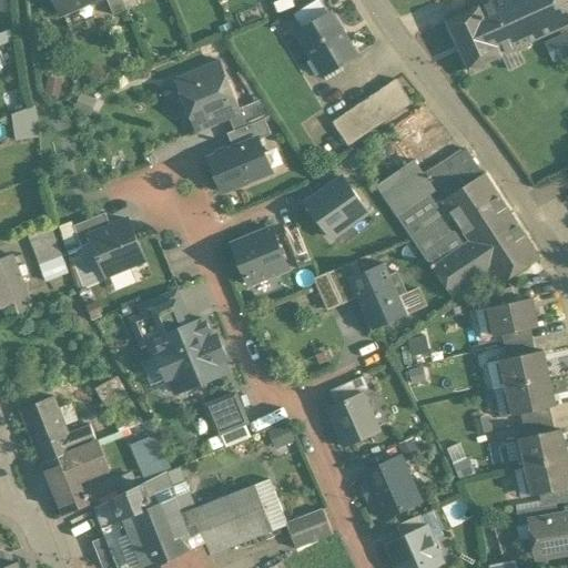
[(54,0),(61,14),(95,0),(54,0)]
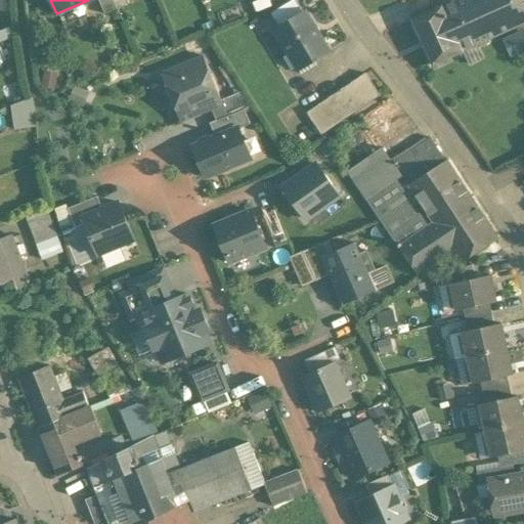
[(114,0),(98,0),(105,14),(118,8),(114,0)]
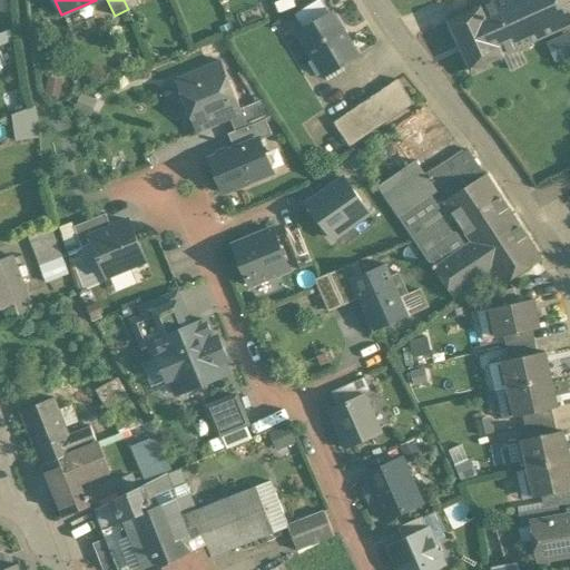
[(124,0),(128,9),(140,5),(138,0),(124,0)]
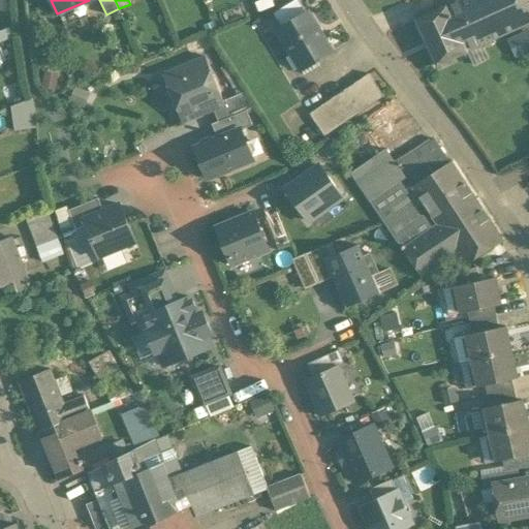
[(299,0),(296,0),(274,13),(283,28),(307,13),(299,0)]
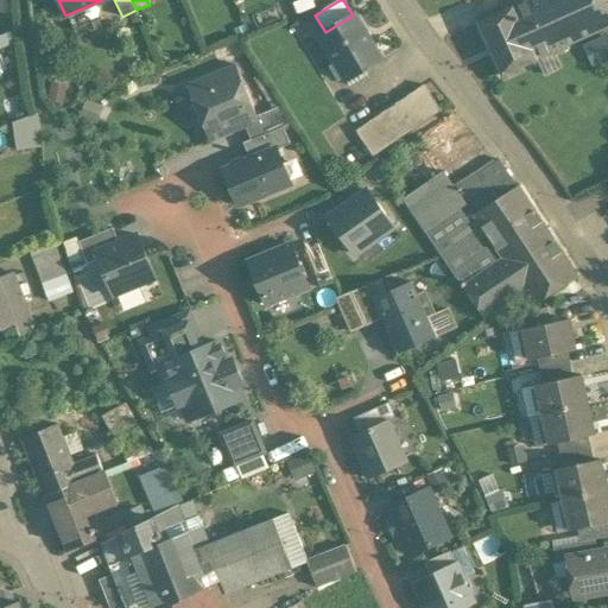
[(481,0),(489,17),(513,6),(510,0),(481,0)]
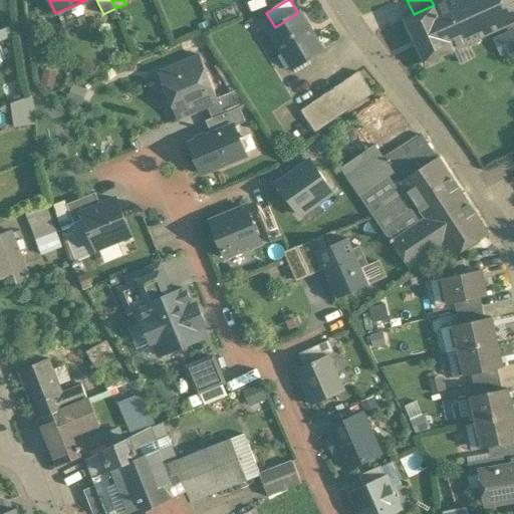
[(448,0),(435,6),(454,50),(469,43),(513,22),(513,6),(511,0),(448,0)]
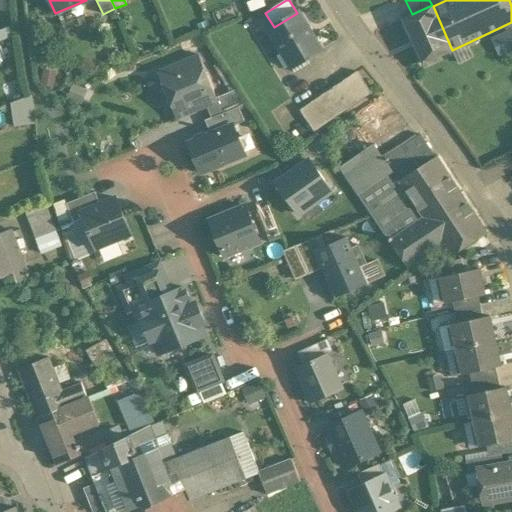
[(432,6),(403,19),(423,64),(453,51),(452,50),(433,6),(432,6)]
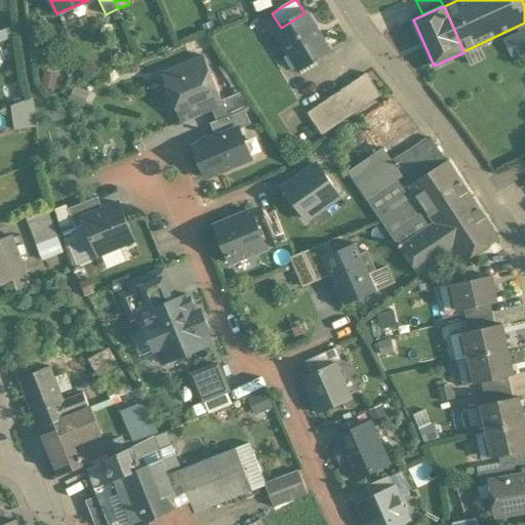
[(329,51),(307,12),(305,13),(281,28),(276,31),(299,70),(329,51)]
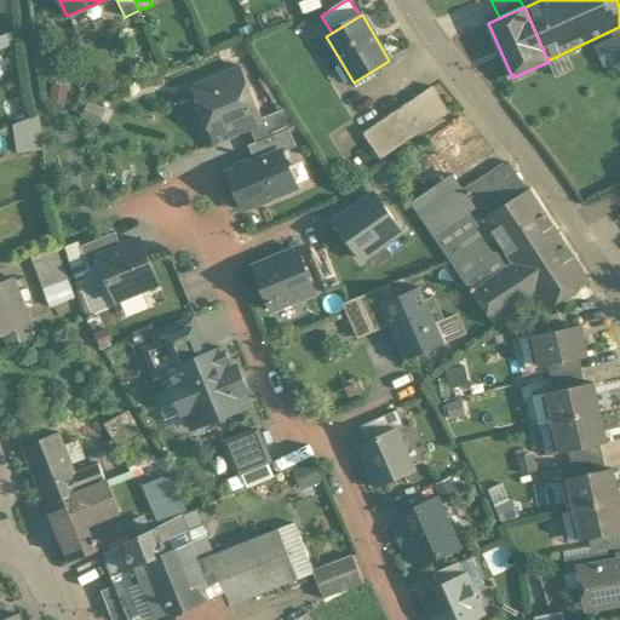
[(604,65),(619,57),(619,30),(593,42),(604,65)]
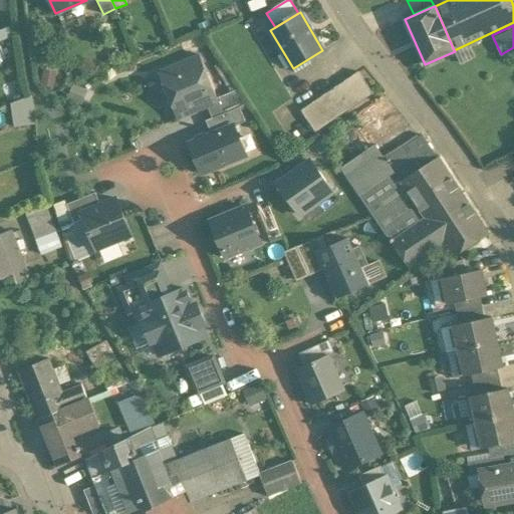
[(469,43),(454,50),(455,51),(460,64),(475,57),(469,43)]
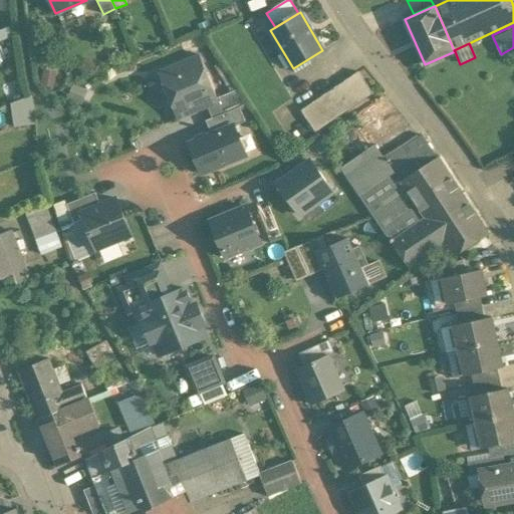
[(199,55),(159,71),(179,119),(208,108),(219,103),(217,98),(199,55)]
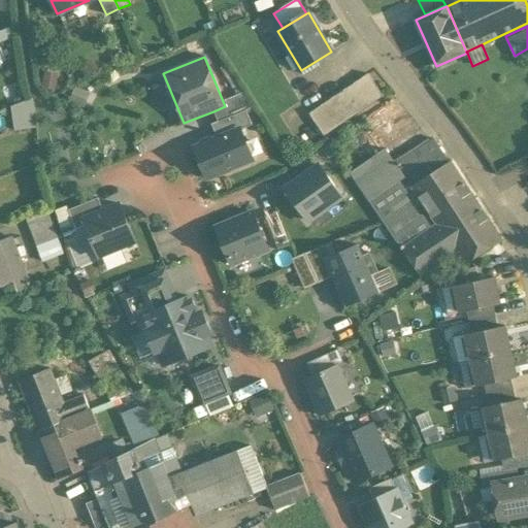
[(60,75),(46,72),(43,86),(56,89),(60,75)]
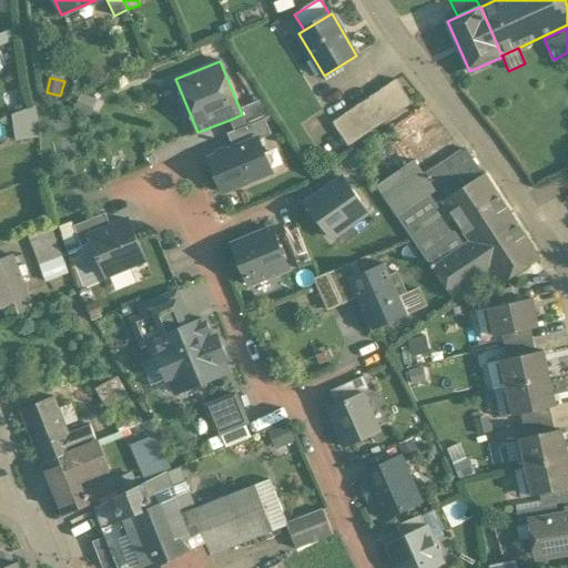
[(396,79),(333,122),(348,146),(413,103),(396,79)]
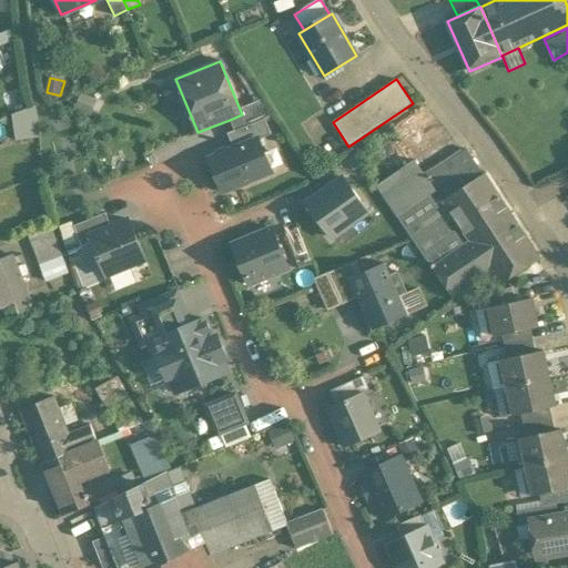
[(95,100),(82,95),(77,110),(90,114),(95,100)]
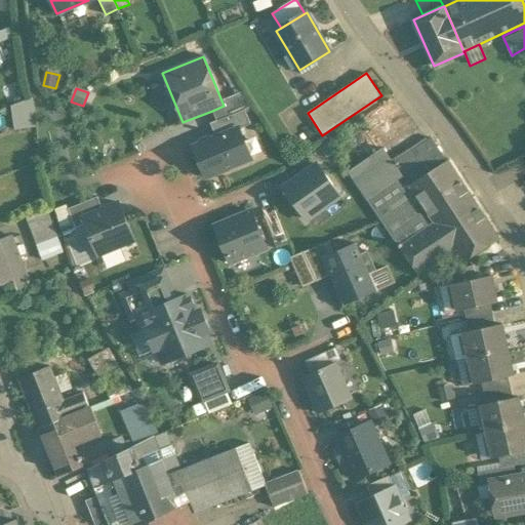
[(241,92),(221,101),(224,106),(212,111),(217,122),(245,111),(251,108),(241,92)]
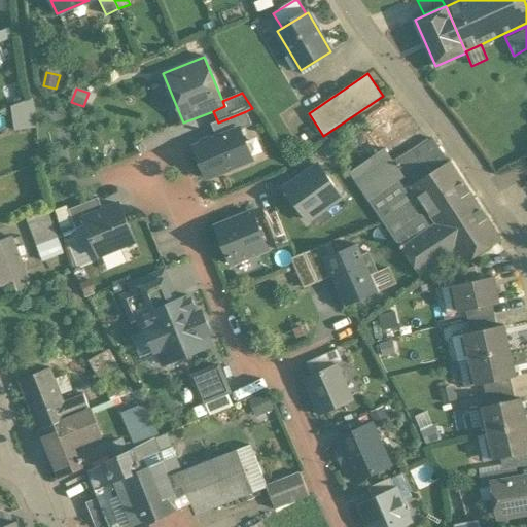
[(31,99),(12,106),(15,131),(35,128),(31,99)]
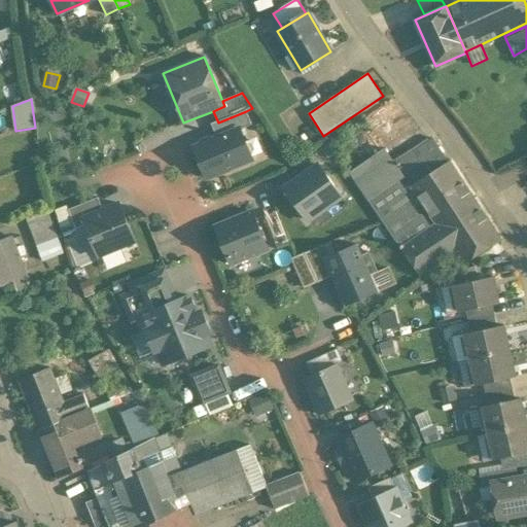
[(395,100),(366,119),(374,132),(403,111),(395,100)]
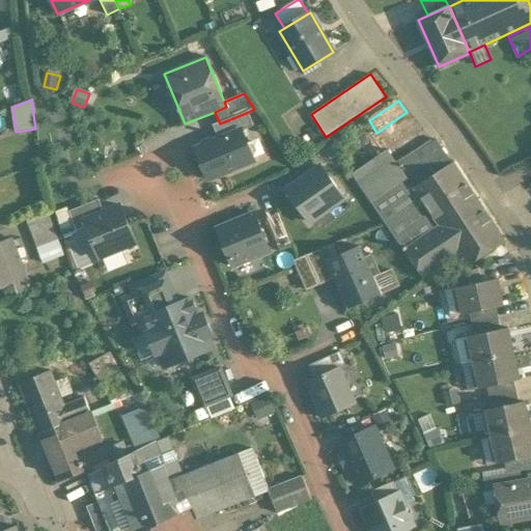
[(213,126),(219,139),(242,130),(242,131),(254,126),(248,112),(220,123),(213,126)]
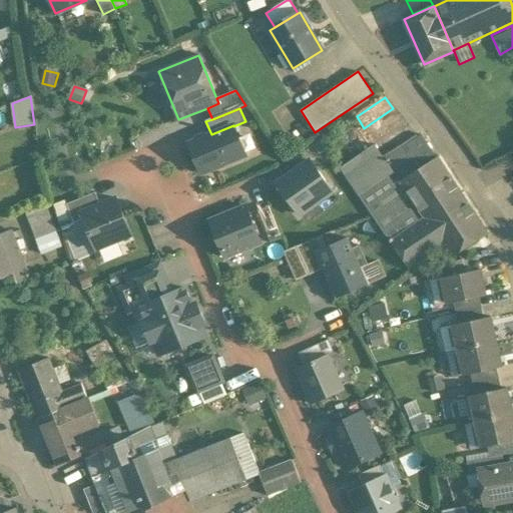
[(393,108),(364,128),(374,141),(385,158),(414,139),(393,108)]
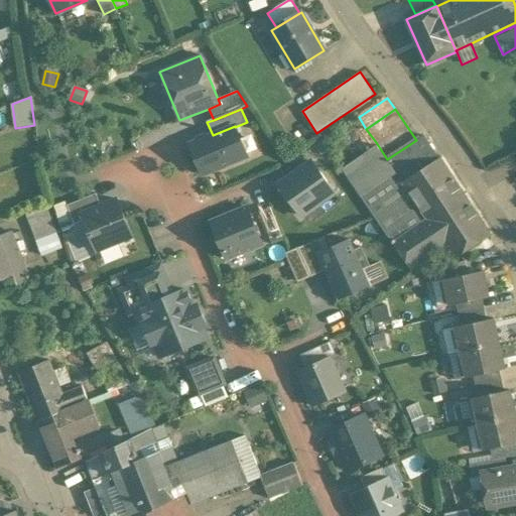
[(213,135),(190,144),(203,174),(247,156),(235,127),(235,126),(213,135)]
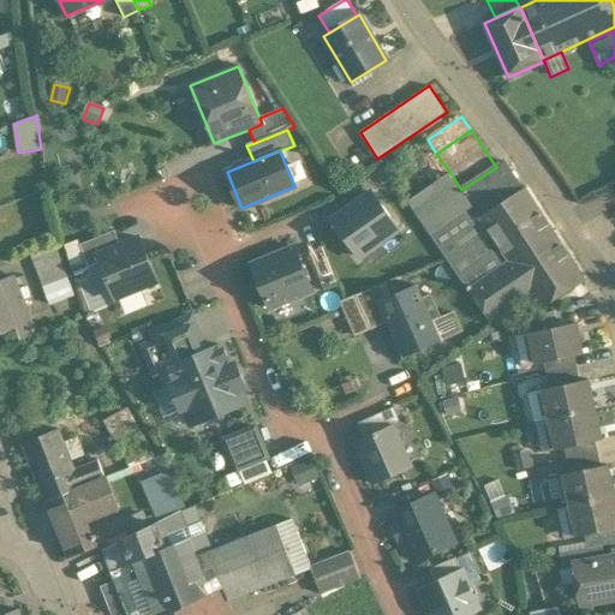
[(496,167),(461,190),(472,206),(479,218),(499,206),(524,189),(505,161),(496,167)]
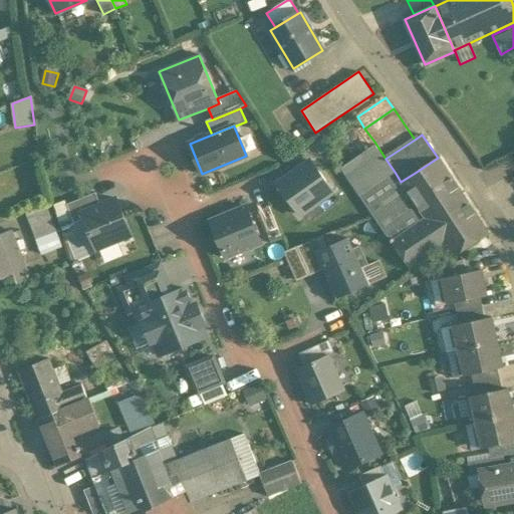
[(386,159),(374,142),(340,165),(361,195),(395,172),(386,159)]
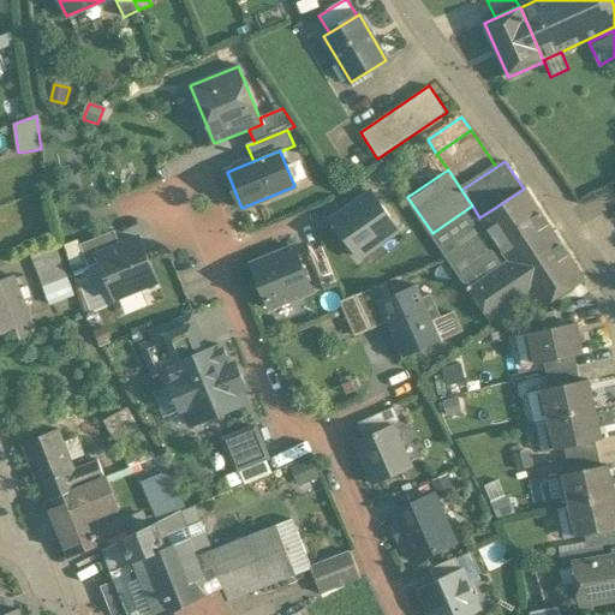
[(565,249),(526,190),(525,187),(524,189),(499,206),(518,236),(500,248),(509,261),(527,250),(539,267),(565,249)]
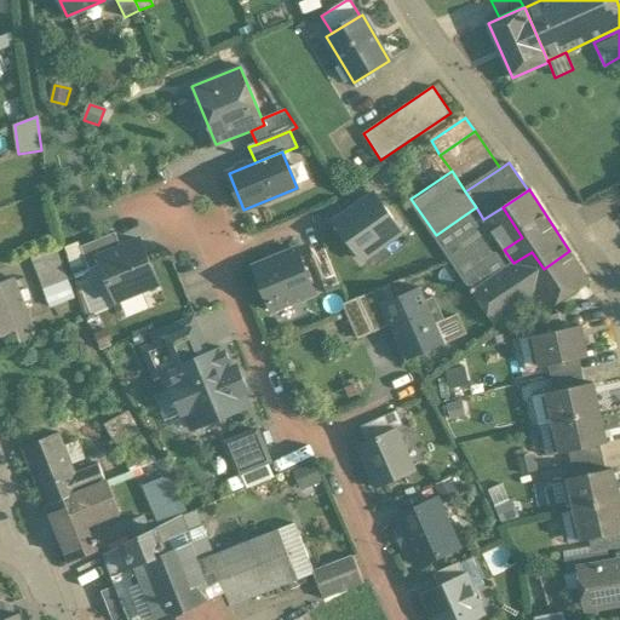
[(402,231),(375,194),(336,222),(362,259),(402,231)]
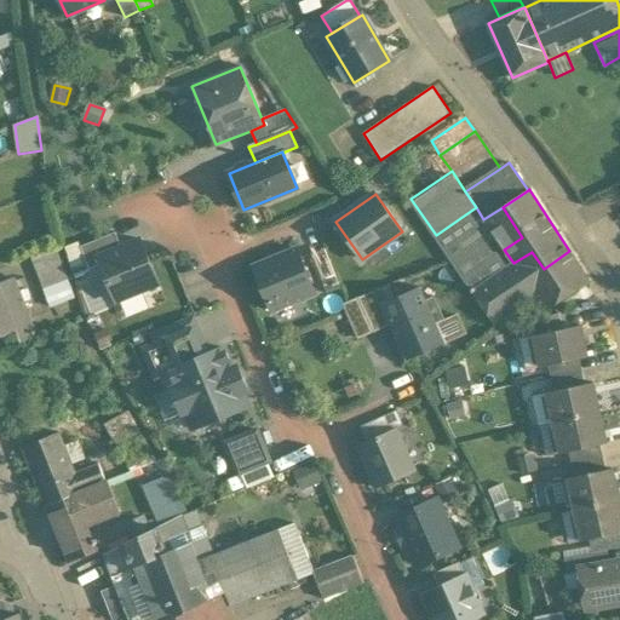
[(41,199),(29,204),(33,212),(45,207),(41,199)]
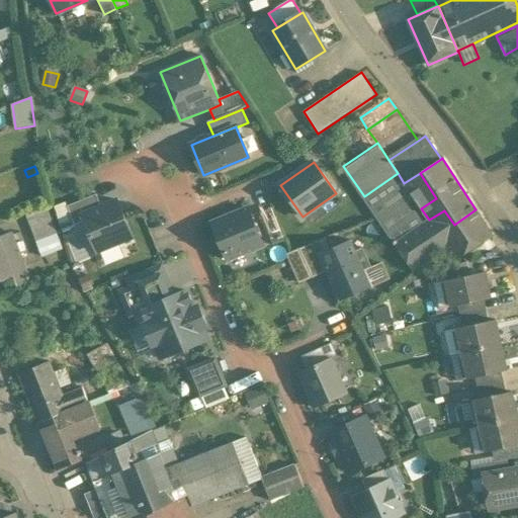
[(398,173),(364,196),(394,242),(396,240),(397,242),(429,220),(421,208),(404,183),(398,173)]
